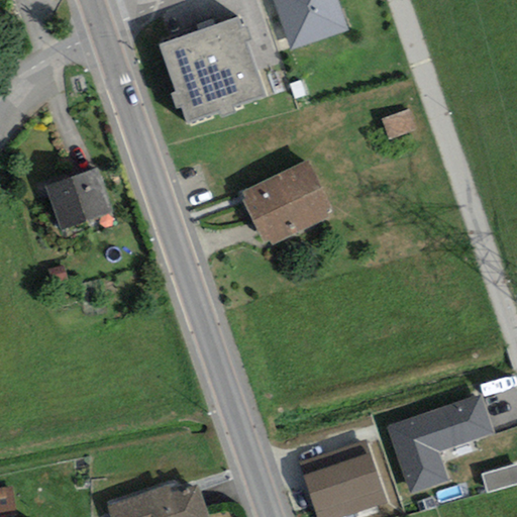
[(337,0),(275,0),(291,47),(347,29),(337,0)]
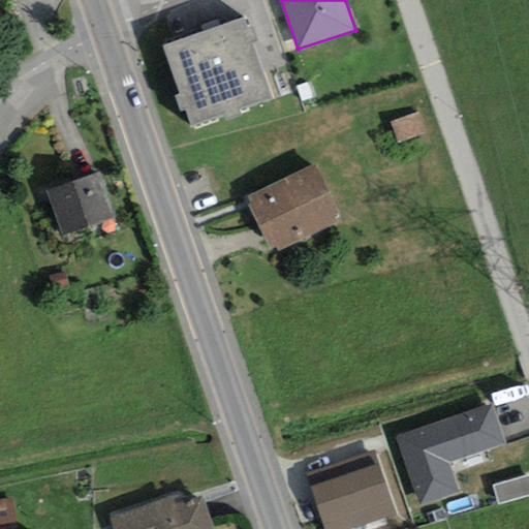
[(245,16),(165,42),(192,121),(271,94),(245,16)]
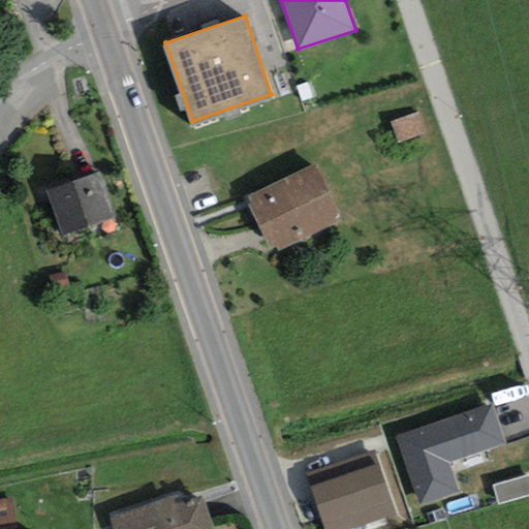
[(315,164),(250,195),(274,245),(339,214),(315,164)]
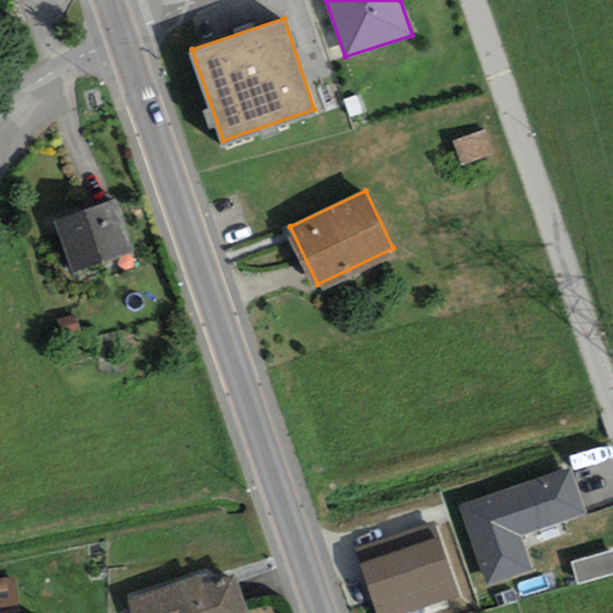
[(115,198),(52,219),(70,268),(132,246),(115,198)]
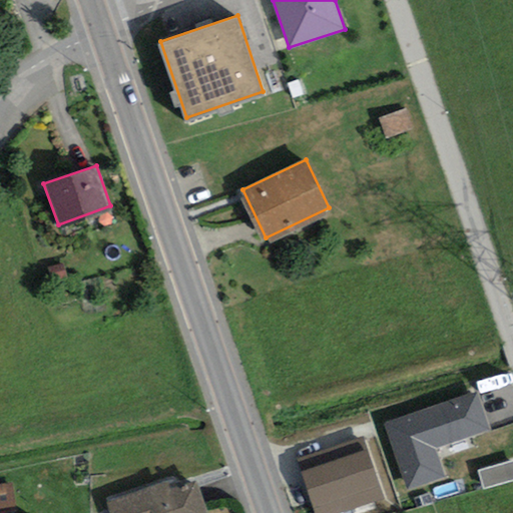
[(478,392),(385,423),(408,491),(447,478),(437,447),(490,429),(478,392)]
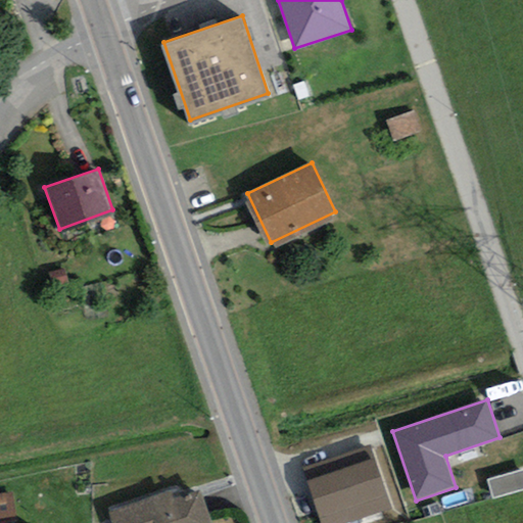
[(372,444),(304,467),(323,522),(340,522),(393,506),(372,444)]
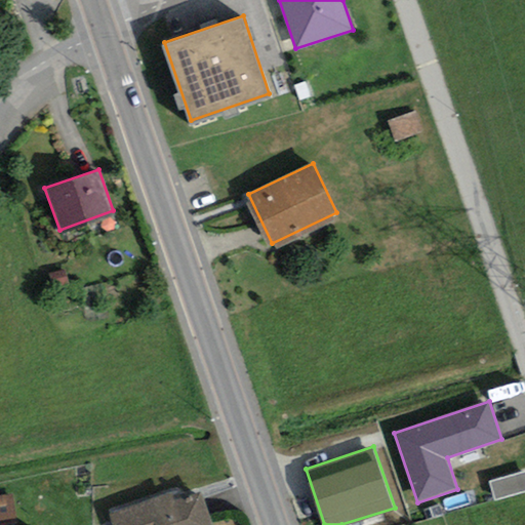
[(524,469),(490,479),(495,498),(524,490),(524,469)]
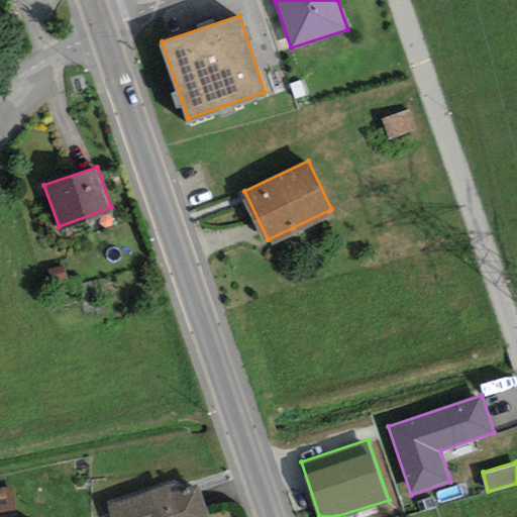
[(171,485),(110,505),(114,516),(207,516),(198,486),(174,494),(171,485)]
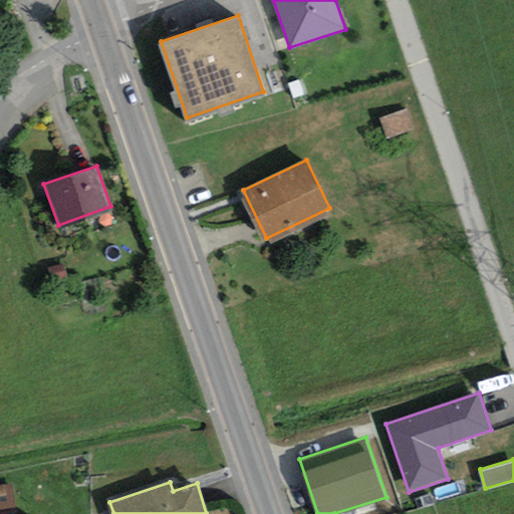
[(19,513),(14,483),(0,485),(0,513),(19,513)]
